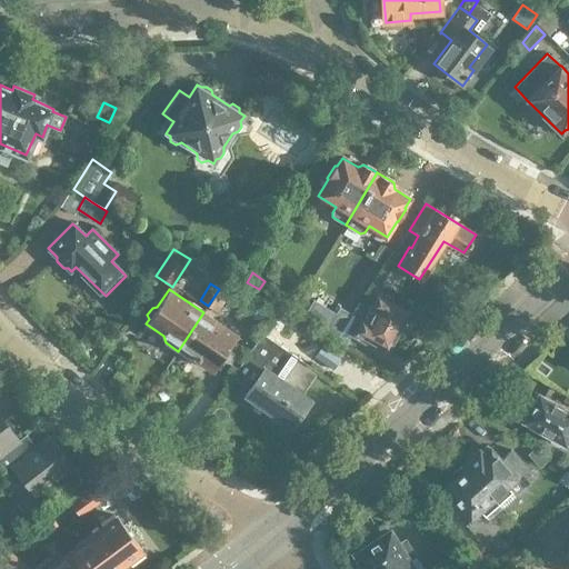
[(219,289),(208,306),(217,311),(227,295),(219,289)]
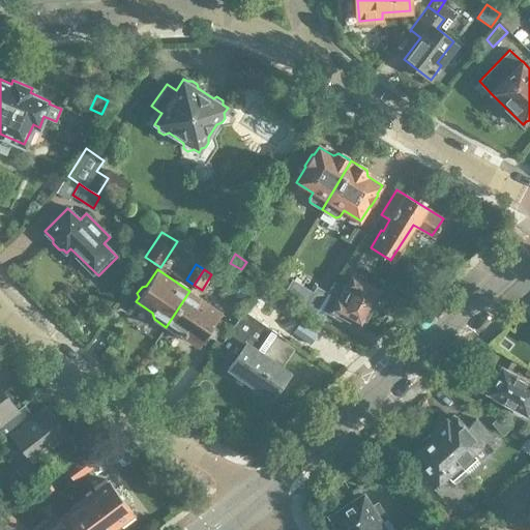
[(381,290),(352,274),(347,284),(351,287),(344,301),(331,294),(322,311),(335,318),(337,314),(361,326),(381,290)]
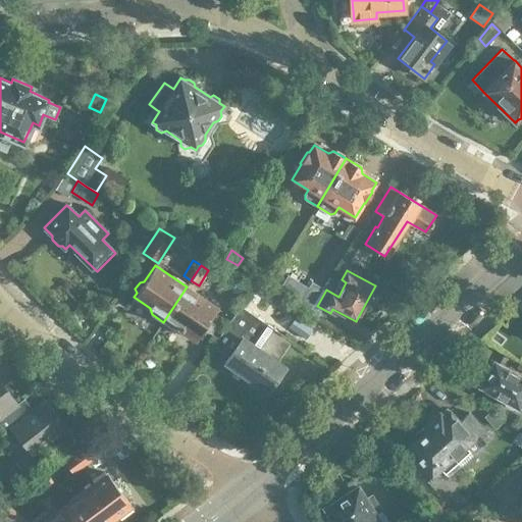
[(326,283),(314,275),(304,294),(315,301),(326,283)]
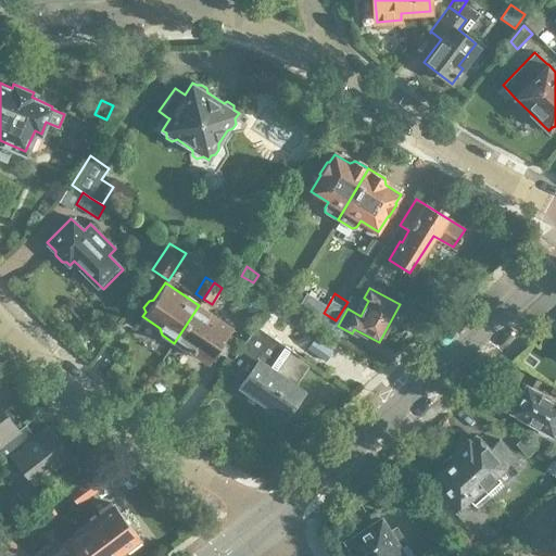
[(199,305),(174,343),(186,351),(191,350),(210,362),(212,357),(217,356),(222,350),(220,344),(231,327),(199,305)]
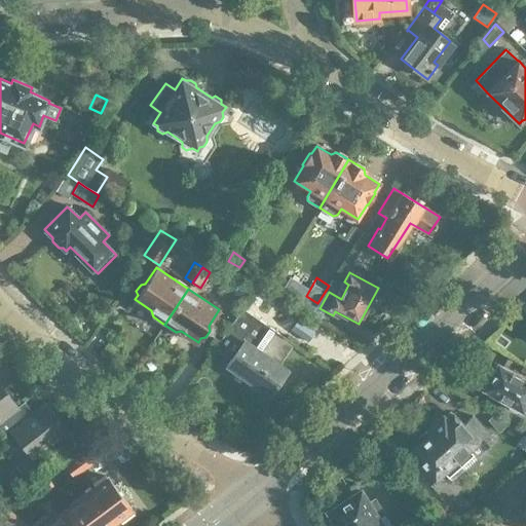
[(242,309),(220,342),(234,352),(227,364),(238,372),(240,369),(264,385),(275,380),(277,381),(279,378),(288,373),(285,370),(286,368),(279,364),(293,344),(268,328),(242,309)]
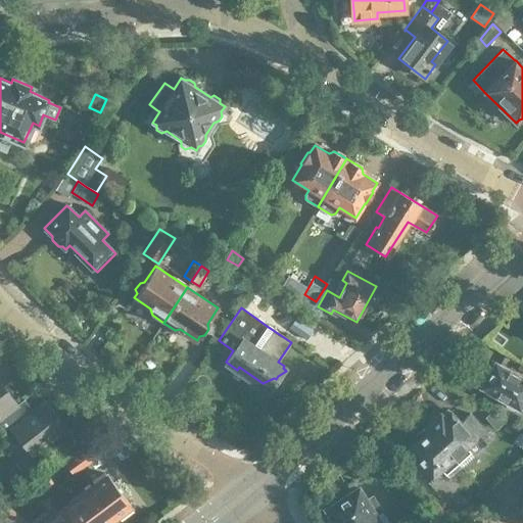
[(313,329),(296,318),(289,327),(306,339),(313,329)]
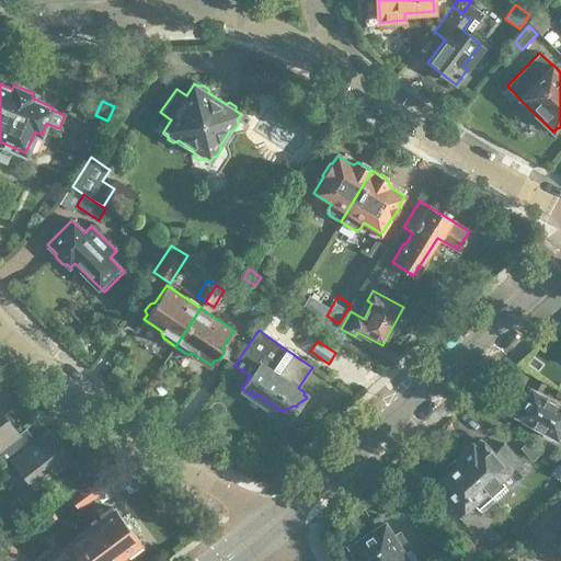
[(560,404),(530,388),(525,398),(524,398),(518,399),(515,407),(517,412),(515,415),(542,430),(541,431),(542,436),(549,439),(554,438),(554,436),(560,439),(560,404)]
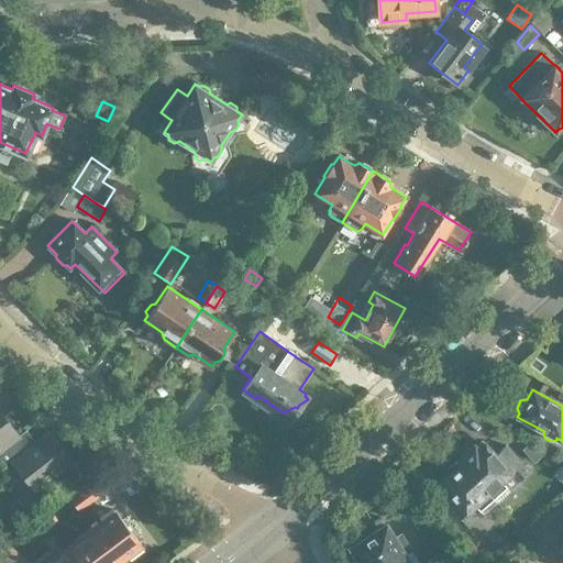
[(0,453),(22,437),(19,434),(18,435),(0,412),(0,453)]
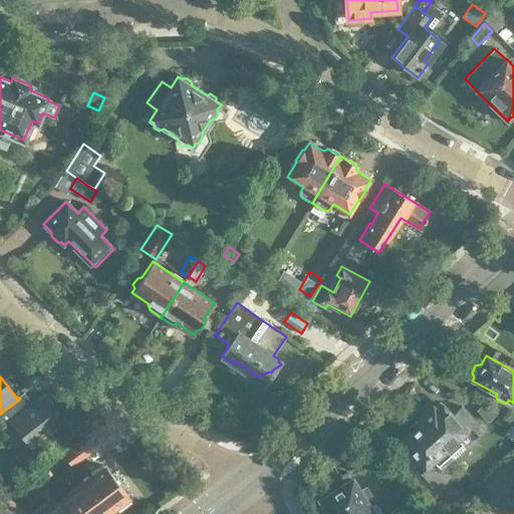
[(20,399),(0,414),(0,419),(11,433),(17,428),(34,450),(67,424),(43,394),(32,402),(24,392),(17,397),(20,399)]
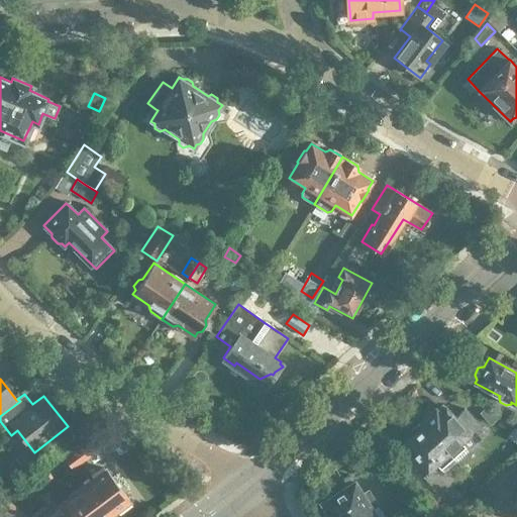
[(419,420),(449,454),(456,462),(469,451),(468,449),(475,443),(487,432),(466,408),(455,416),(446,406),(439,411),(436,407),(433,410),(429,410),(419,418),(419,420)]
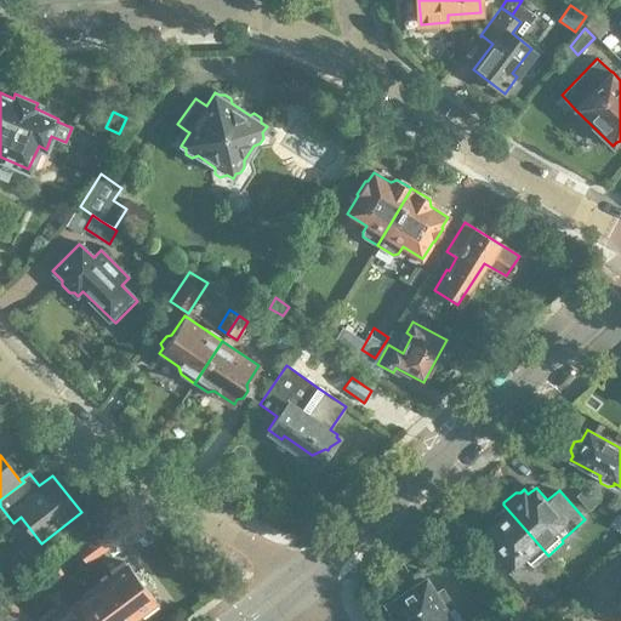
[(479,537),(490,551),(478,560),(503,590),(523,575),(517,567),(525,559),(534,569),(548,556),(540,546),(503,505),(503,507),(488,522),(488,525),(490,528),(479,537)]
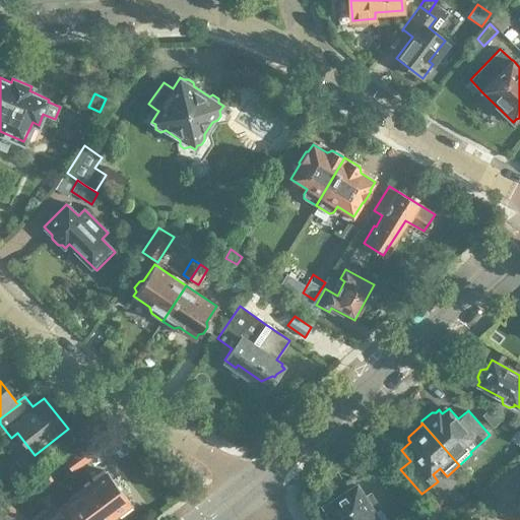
[(88,443),(65,461),(73,471),(96,453),(88,443)]
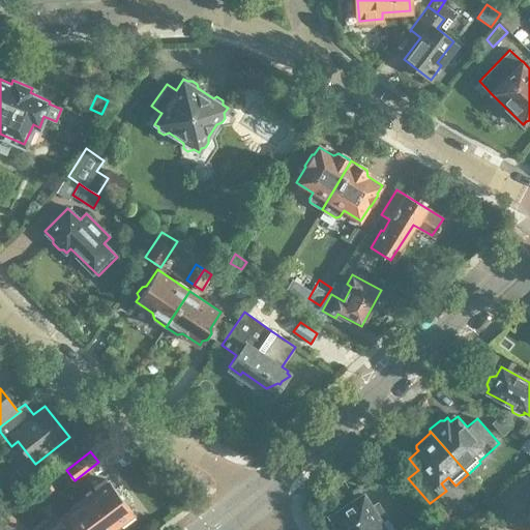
[(48,479),(41,483),(50,494),(55,490),(48,479)]
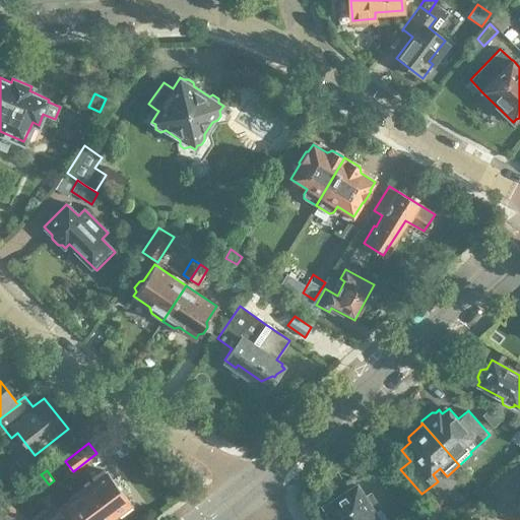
[(107,470),(84,488),(96,505),(109,519),(131,503),(125,495),(127,494),(115,477),(113,479),(107,470)]
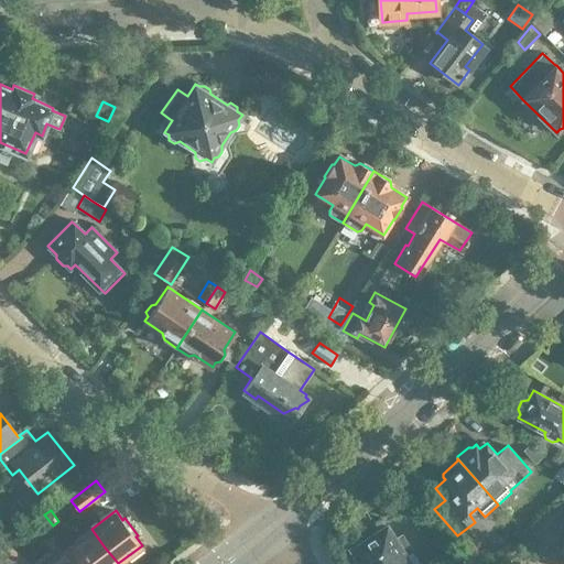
[(91,529),(67,546),(80,563),(117,563),(118,563),(105,548),(91,529)]
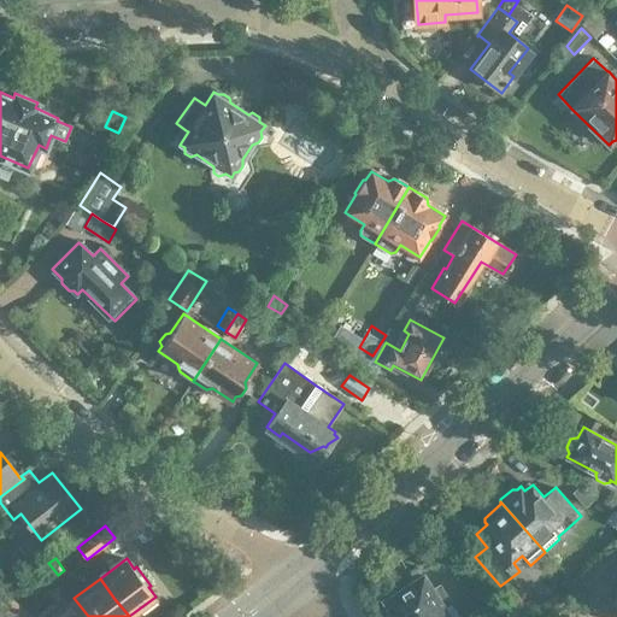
[(419,579),(386,599),(385,600),(387,604),(385,606),(391,616),(393,615),(394,616),(463,616),(458,609),(453,601),(444,586),(441,588),(434,593),(425,580),(419,579)]
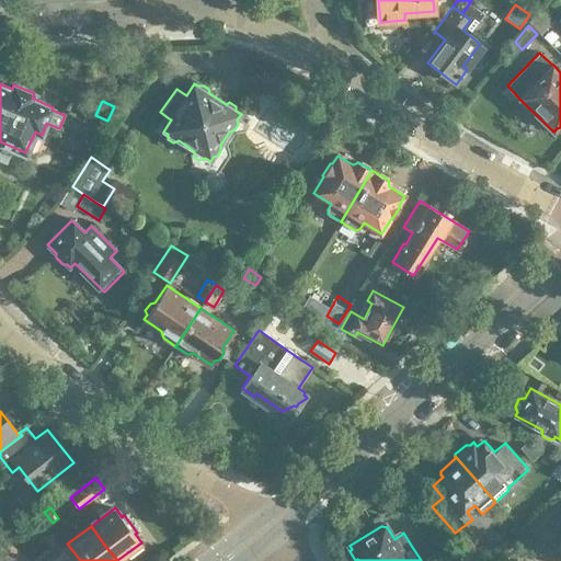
[(30,560),(7,540),(0,545),(0,560),(30,560)]
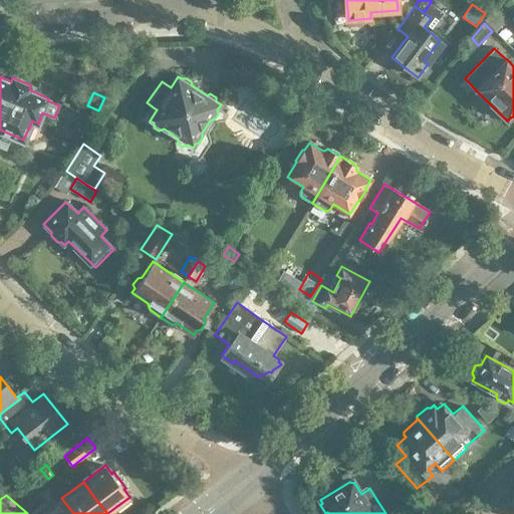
[(73,513),(61,498),(39,513),(73,513)]
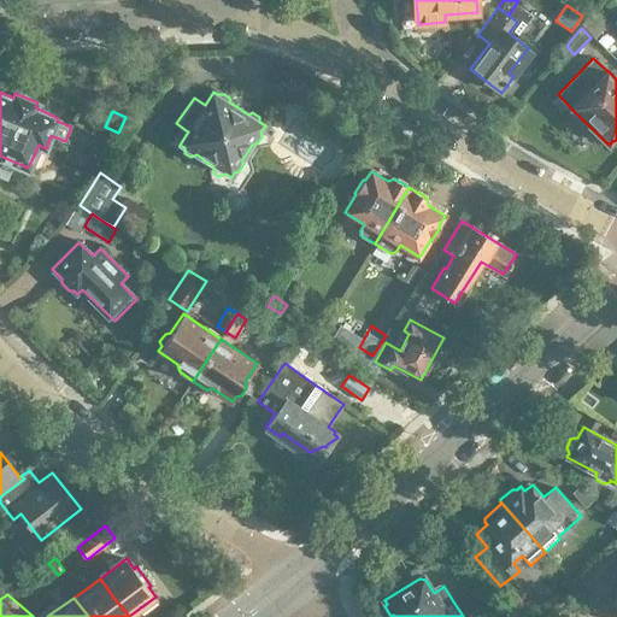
[(493,611),(497,616),(519,616),(522,616),(510,600),(493,611)]
